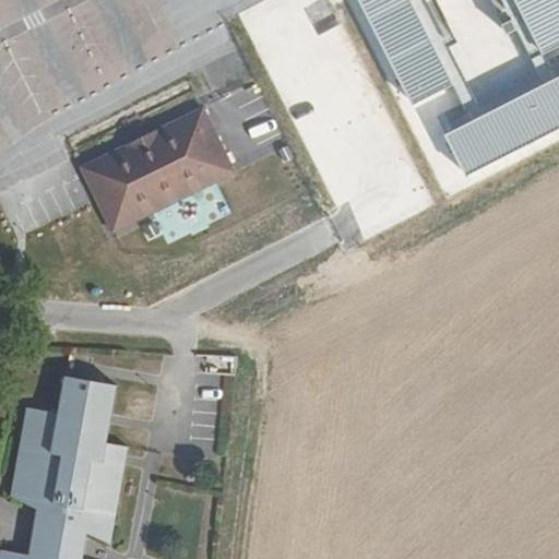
[(407,0),(358,0),(411,105),(451,85),(407,0)]
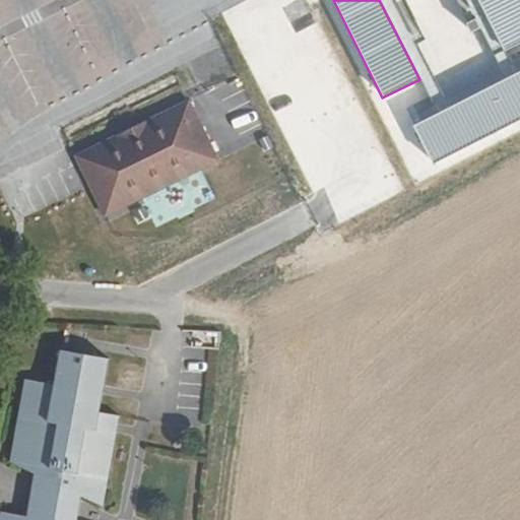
[(519,42),(519,0),(476,0),(503,51),(519,42)]
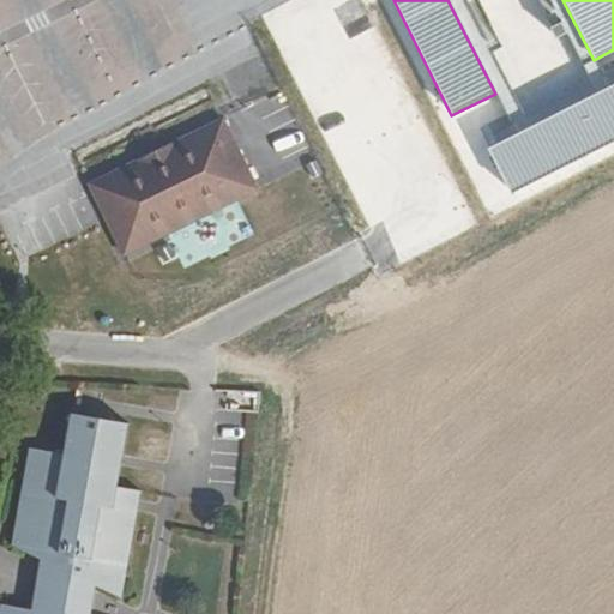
[(613,85),(488,148),(510,192),(613,140),(613,85)]
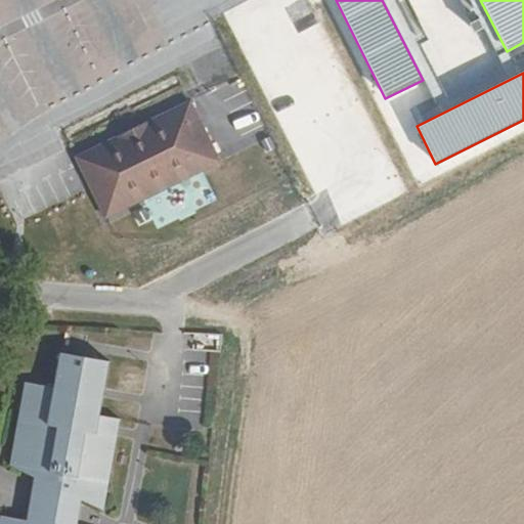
[(197,89),(84,147),(115,206),(227,147),(197,89)]
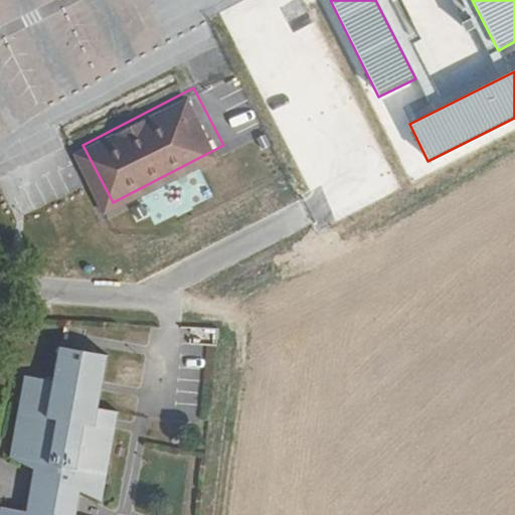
[(73,514),(59,510),(67,488),(78,495),(105,407),(86,402),(103,348),(53,332),(42,368),(14,358),(0,405),(0,445),(24,461),(13,498),(0,494),(0,514),(73,514)]
